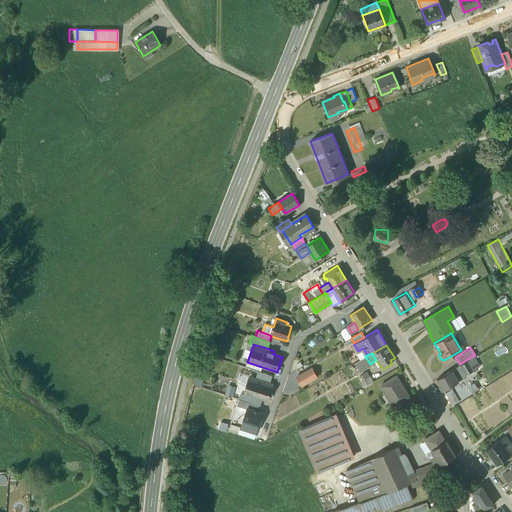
[(474,355),(460,364),(452,369),(459,381),(469,375),(468,373),(480,365),(474,355)]
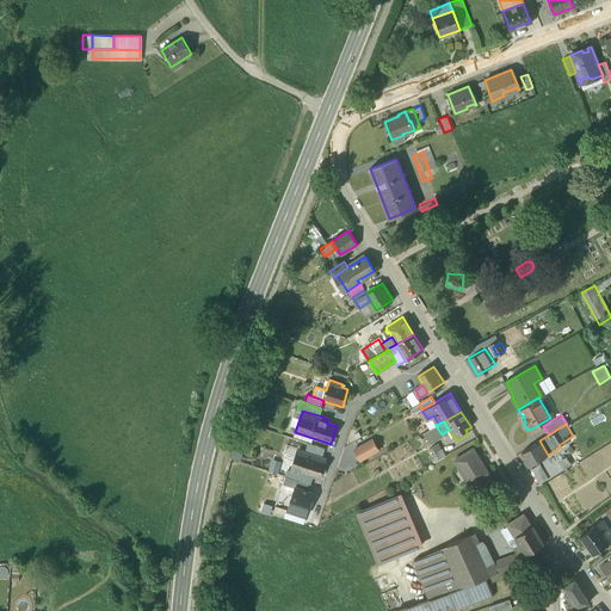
[(423,443),(426,446),(443,437),(442,434),(436,425),(424,432),(427,439),(423,443)]
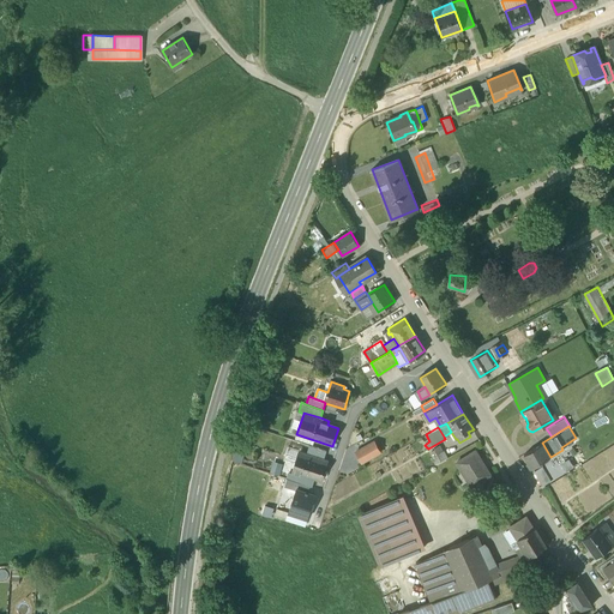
[(355,452),(361,463),(380,453),(374,441),(355,452)]
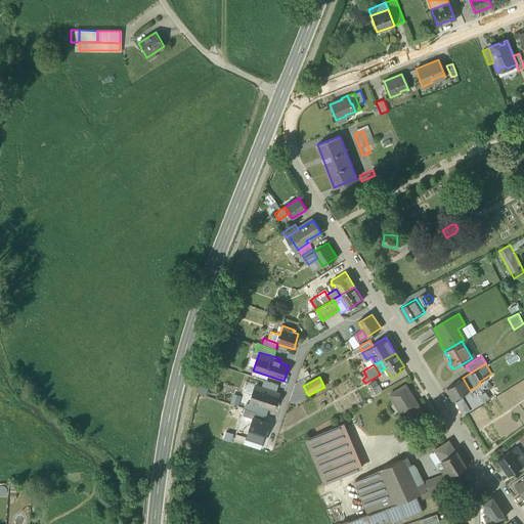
[(470,390),(463,378),(446,388),(450,395),(448,396),(451,401),(470,390)]
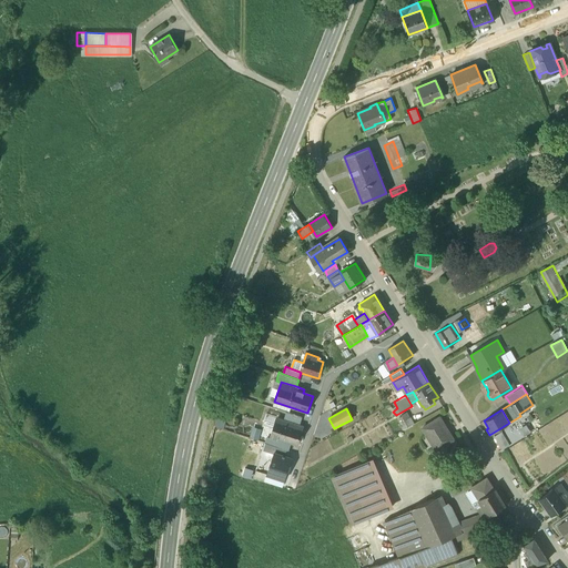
[(397,418),(399,423),(411,417),(407,412),(401,415),(402,416),(397,418)]
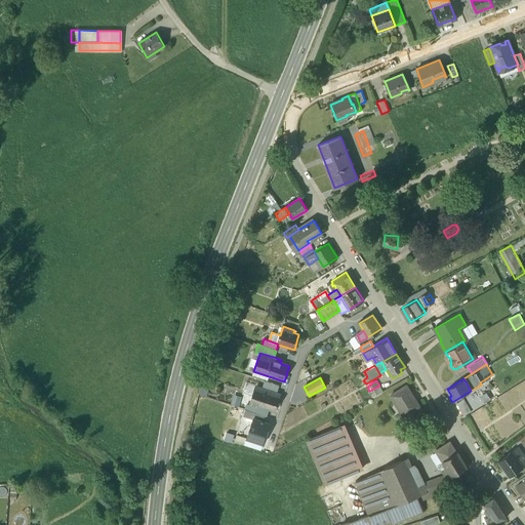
[(274,392),(256,386),(250,404),(256,405),(269,409),(274,411),(279,396),(273,395),(274,392)]
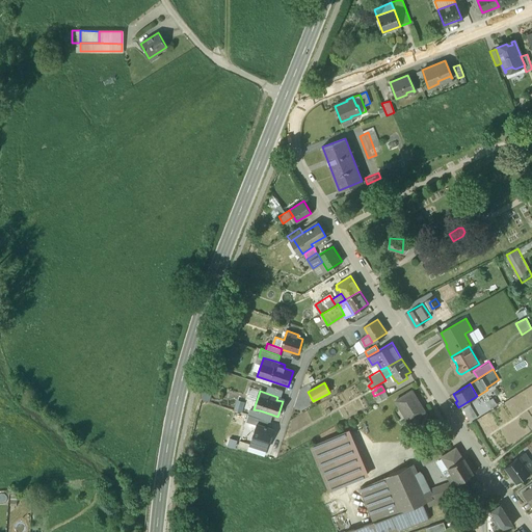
[(374,396),(378,402),(389,396),(384,391),(374,396)]
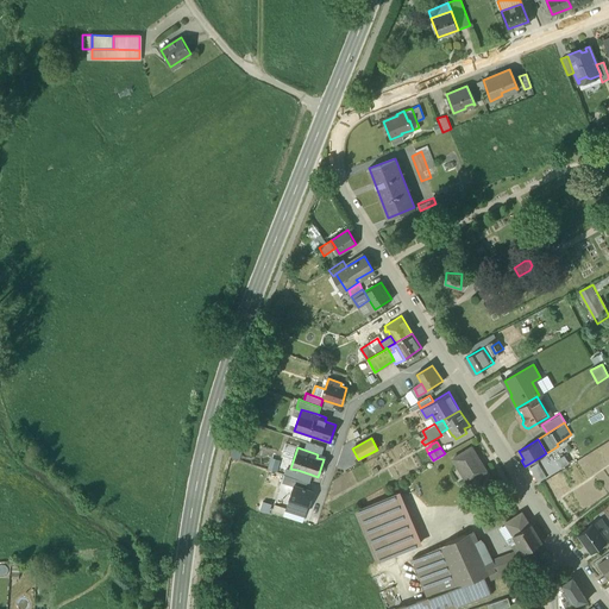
[(471,447),(453,458),(468,482),(487,471),(471,447)]
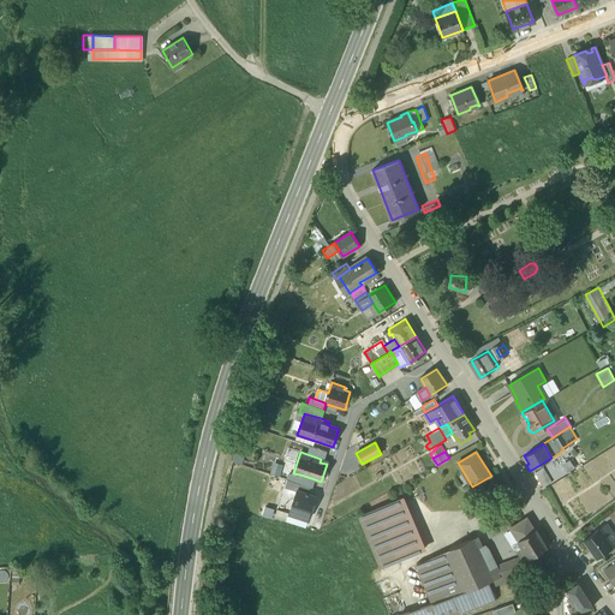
[(569,458),(561,461),(565,470),(573,466),(569,458)]
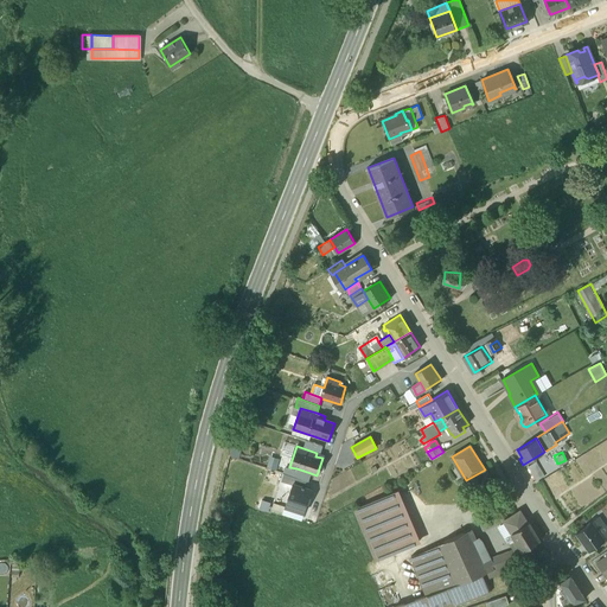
[(267,466),(276,468),(279,458),(270,455),(267,466)]
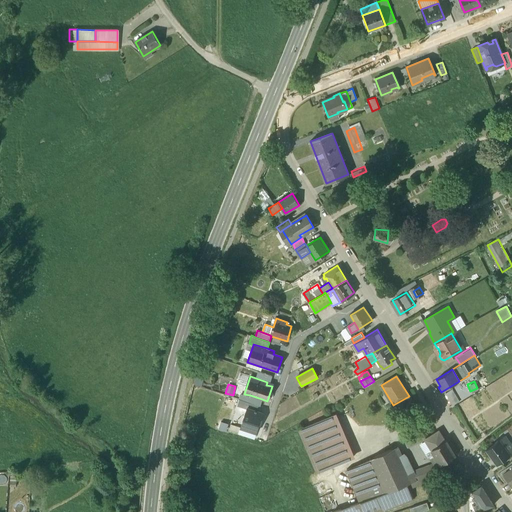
[(459,401),(451,388),(445,392),(452,405),(459,401)]
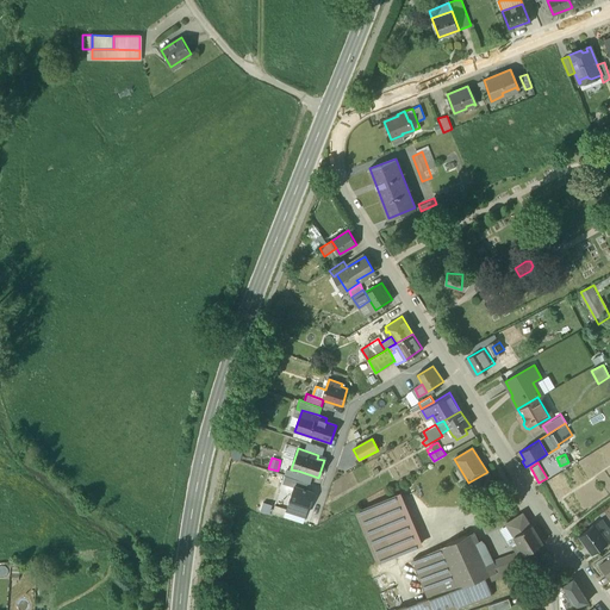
[(312,475),(298,471),(294,479),(309,484),(310,484),(312,475)]
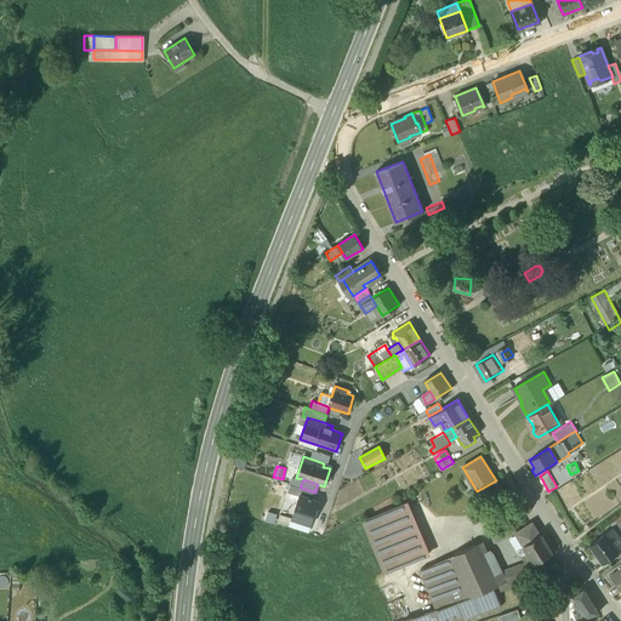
[(557,489),(564,506),(584,497),(582,493),(580,486),(570,490),(567,484),(557,489)]
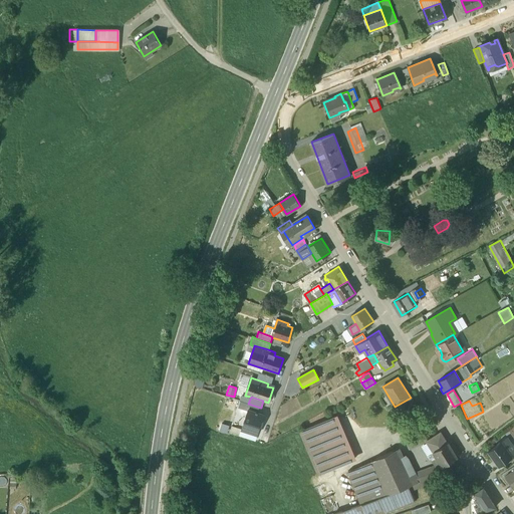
[(248,404),(246,410),(248,411),(248,410),(258,414),(260,408),(248,404)]
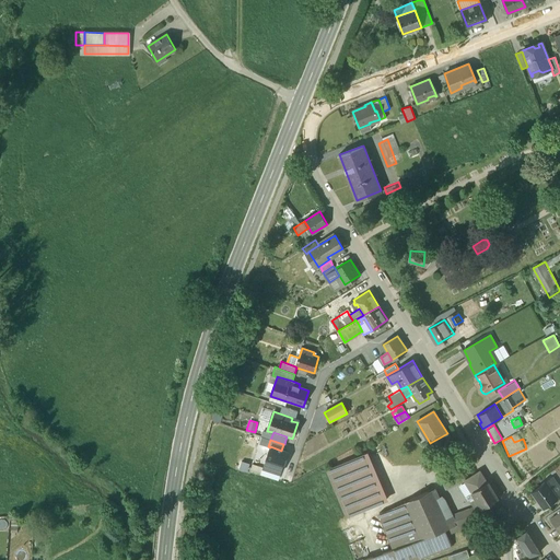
[(281,451),(270,446),(270,447),(264,467),(280,473),(287,453),(281,451)]
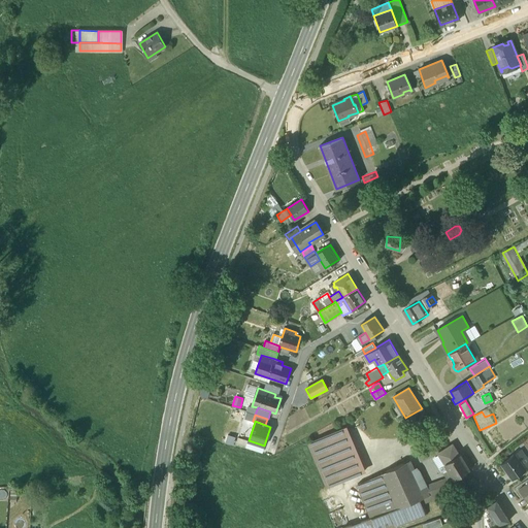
[(366,471),(347,426),(307,442),(327,489),(366,471)]
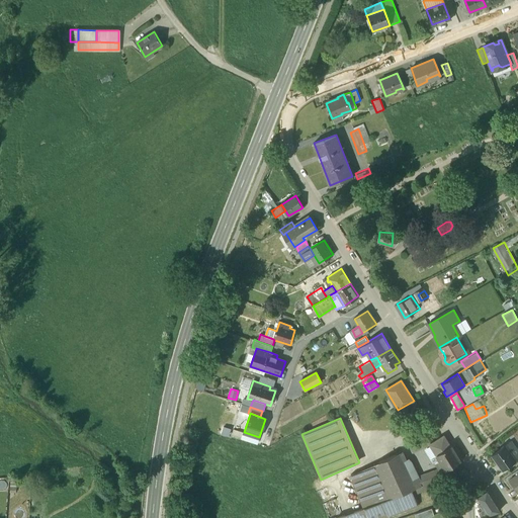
[(424,432),(407,440),(413,452),(431,444),(424,432)]
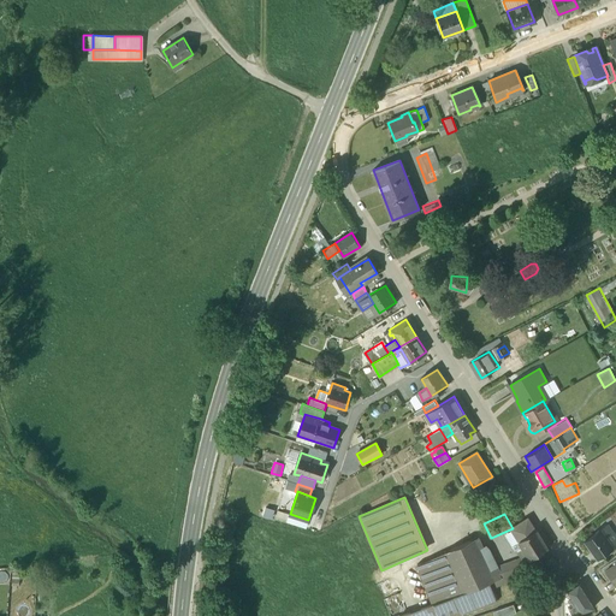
[(529,519),(511,529),(525,550),(519,552),(522,558),(528,556),(531,560),(531,558),(548,549),(529,519)]
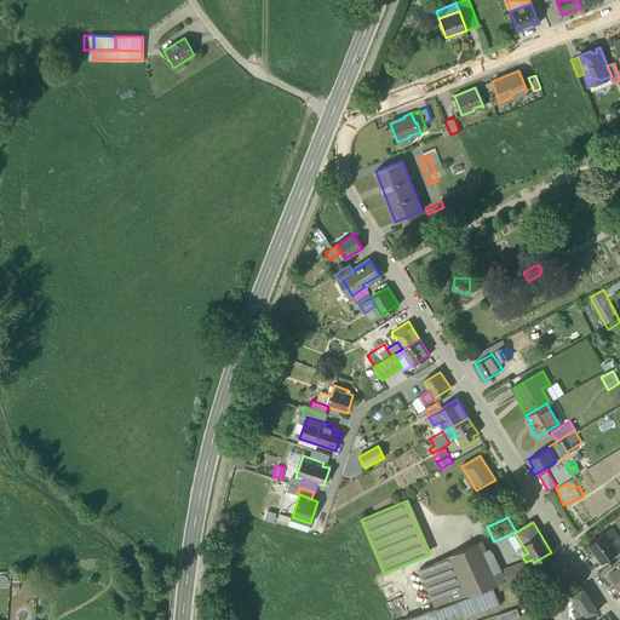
[(606,530),(587,544),(601,563),(619,550),(606,530)]
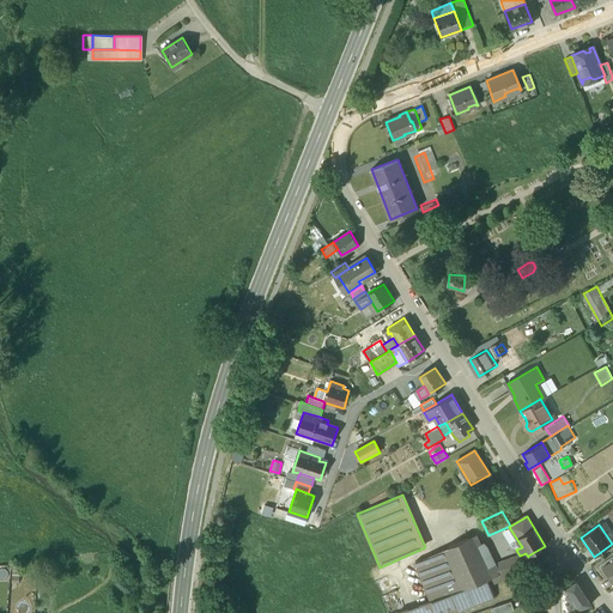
[(478,546),(474,548),(468,538),(448,547),(453,558),(449,559),(462,589),(487,580),(492,577),(489,570),(478,546)]
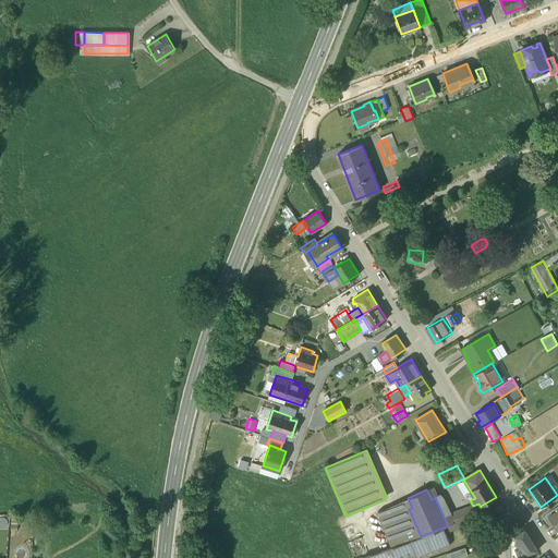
[(408,498),(377,512),(392,547),(421,536),(409,509),(412,508),(408,498)]
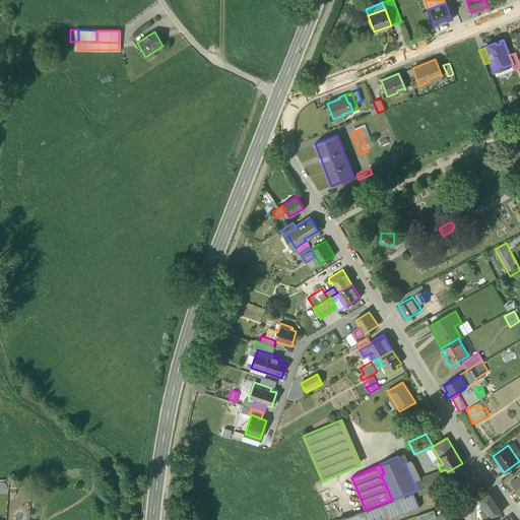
[(441,471),(416,481),(417,482),(414,483),(417,490),(436,482),(452,477),(448,471),(448,472),(446,469),(441,471)]
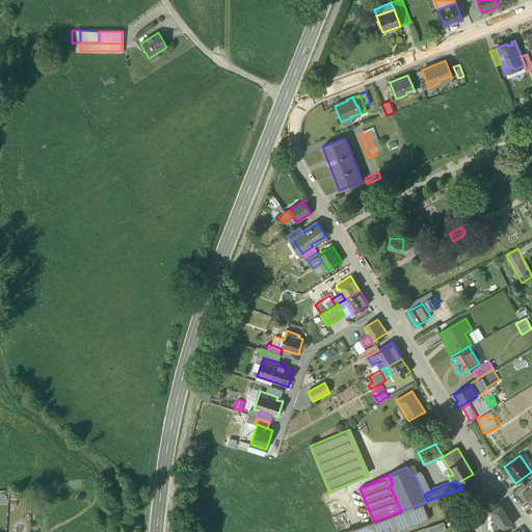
[(531,484),(523,491),(531,504),(531,484)]
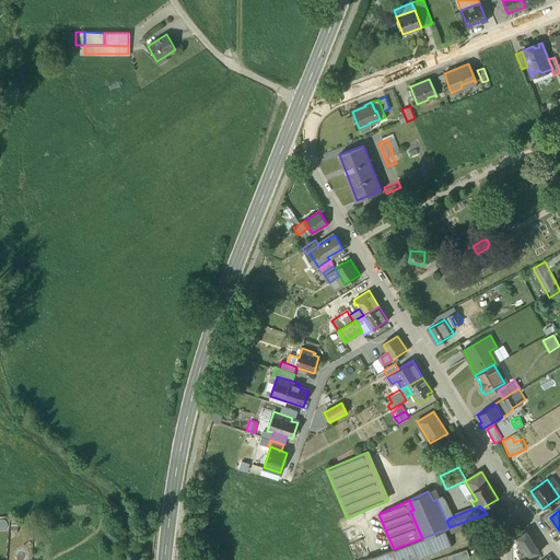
[(450,527),(445,529),(447,534),(471,525),(469,520),(450,527)]
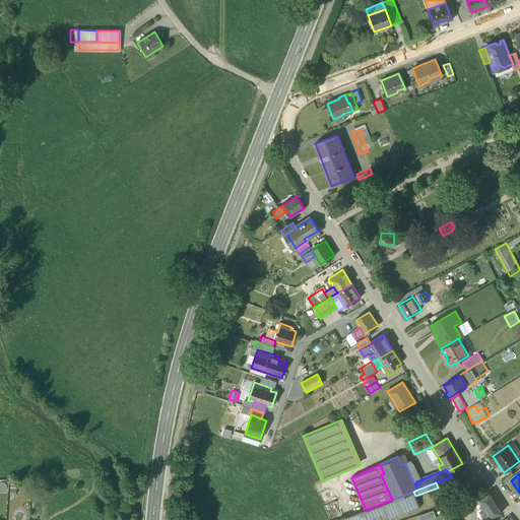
[(392,500),(366,510),(337,519),(384,519),(419,508),(413,492),(392,500)]
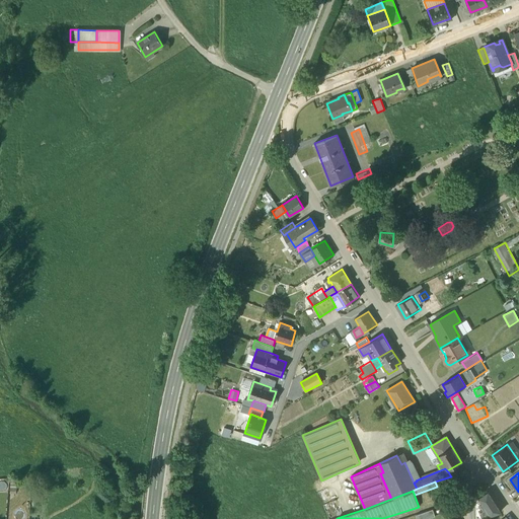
[(488,493),(475,500),(476,518),(480,518),(501,512),(488,493)]
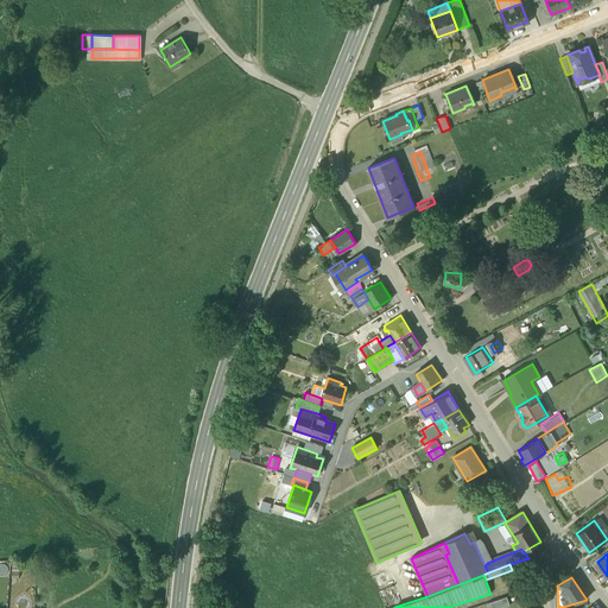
[(506,596),(487,603),(488,607),(496,607),(510,603),(506,596)]
